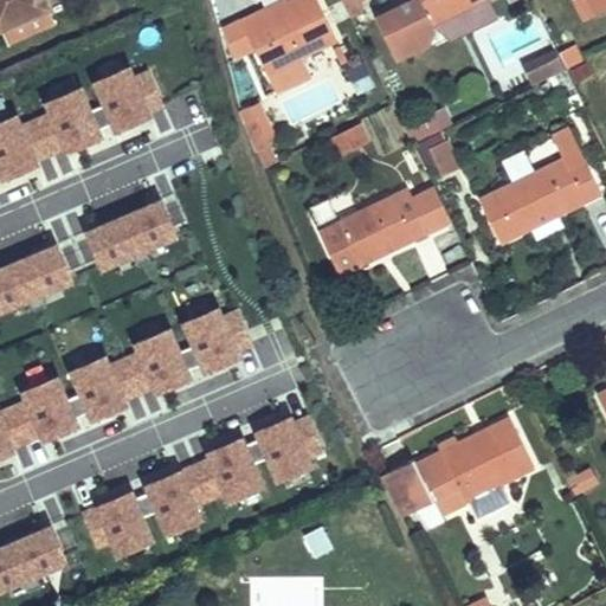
[(0,0),(0,26),(1,26),(8,43),(55,23),(44,0),(0,0)]
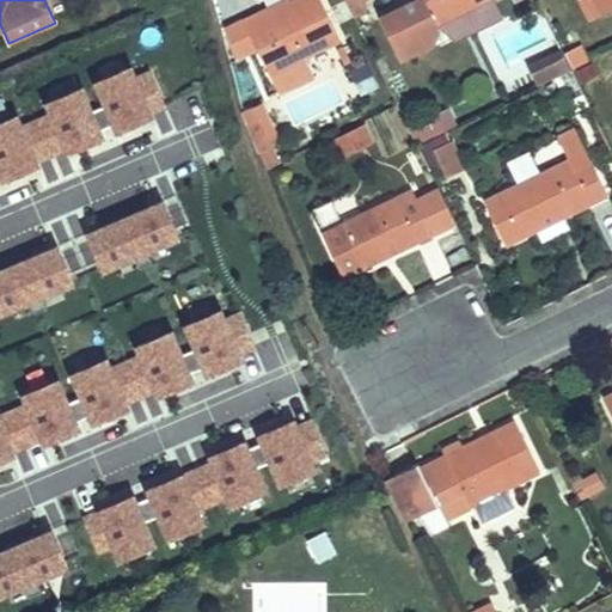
[(261,10),(244,18),(256,44),(280,93),(313,77),(304,57),(340,41),(320,0),(294,0),(288,4),(289,7),(265,19),(261,10)]
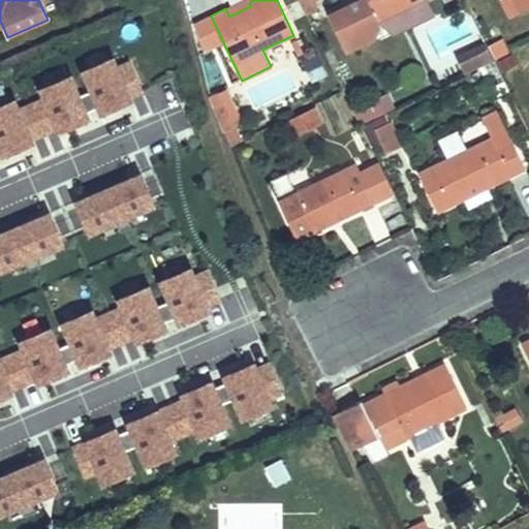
[(247,0),(242,0),(225,8),(229,17),(250,6),(249,3),(247,0)]
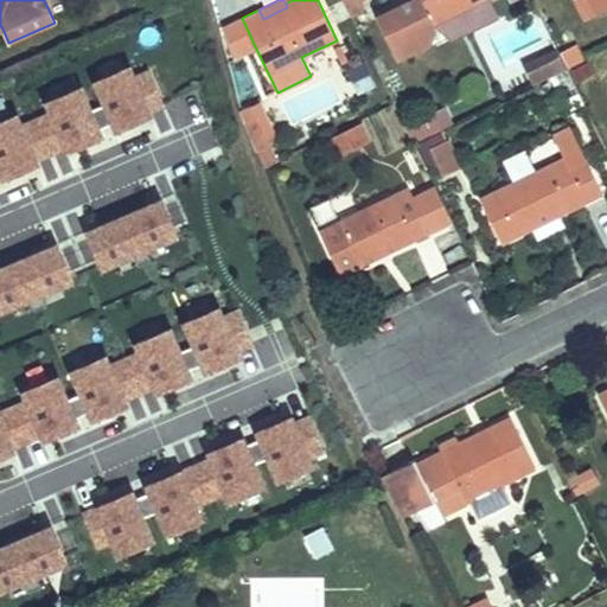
[(358,0),(343,0),(352,17),(364,11),(359,0),(358,0)]
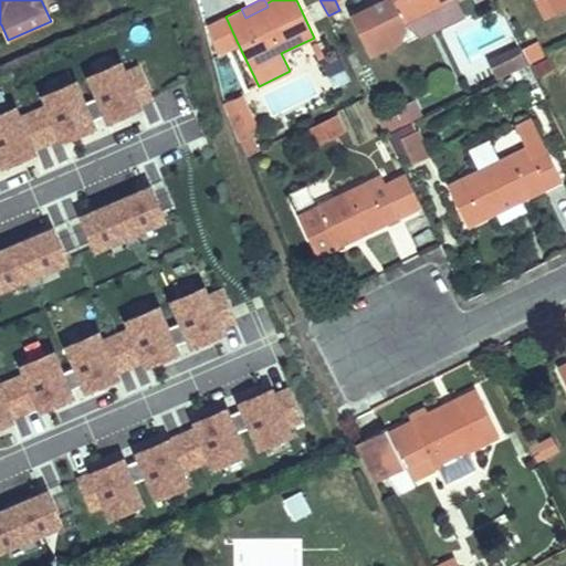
[(385,0),(352,17),(370,54),(400,40),(406,24),(406,23),(451,0),(385,0)]
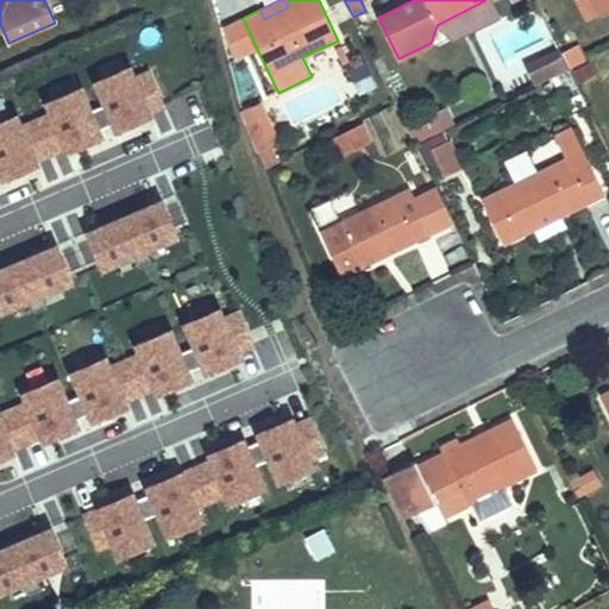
[(485,0),(437,25),(437,26),(453,42),(502,18),(493,0),(485,0)]
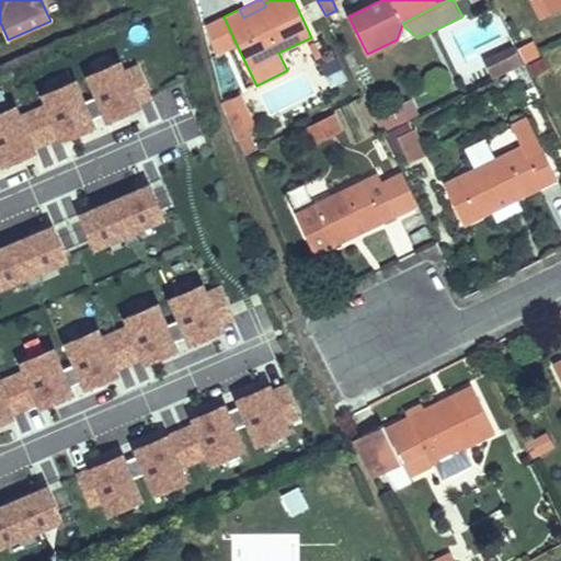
[(560,0),(547,0),(553,12),(560,8),(560,0)]
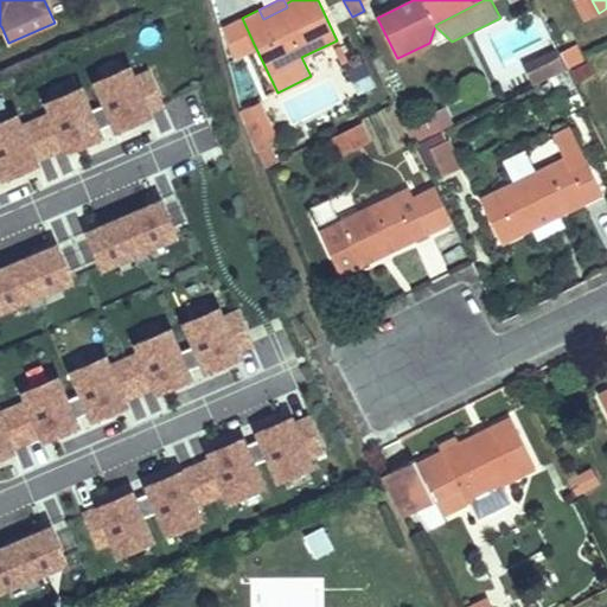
[(254,44),(242,18),(225,26),(237,52),(254,44)]
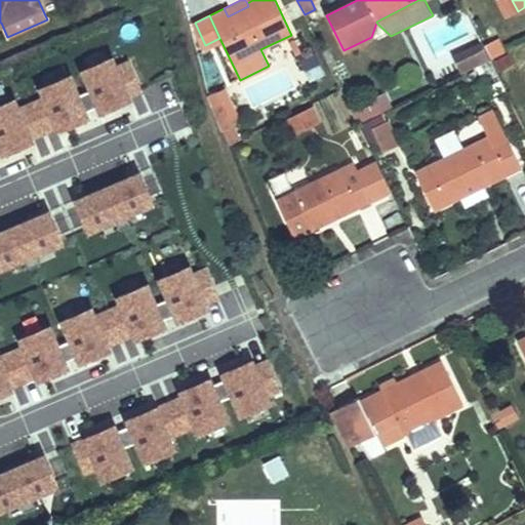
[(482,44),(474,48),(481,63),(489,58),(482,44)]
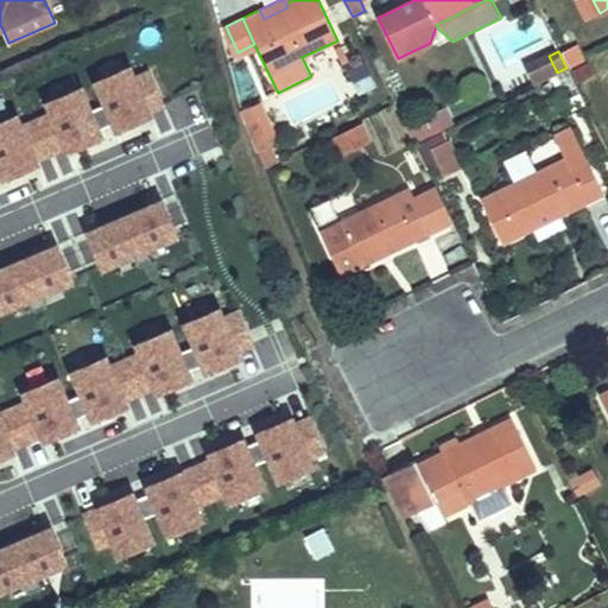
[(557,73),(549,56),(526,68),(534,84),(557,73)]
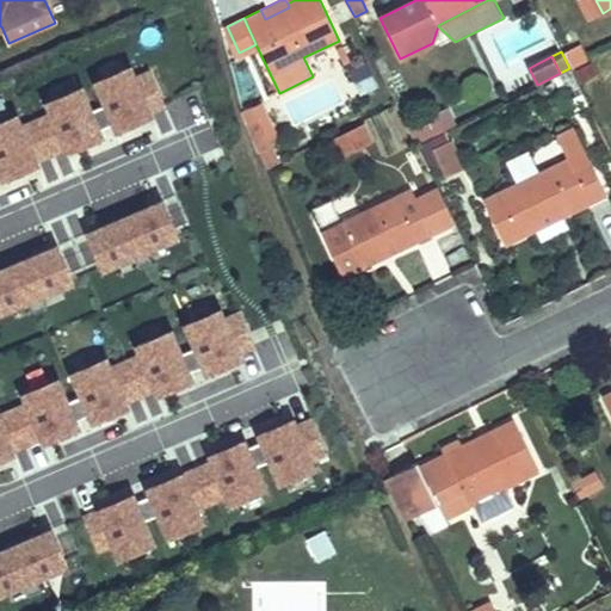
[(351,72),(359,93),(376,87),(368,66),(351,72)]
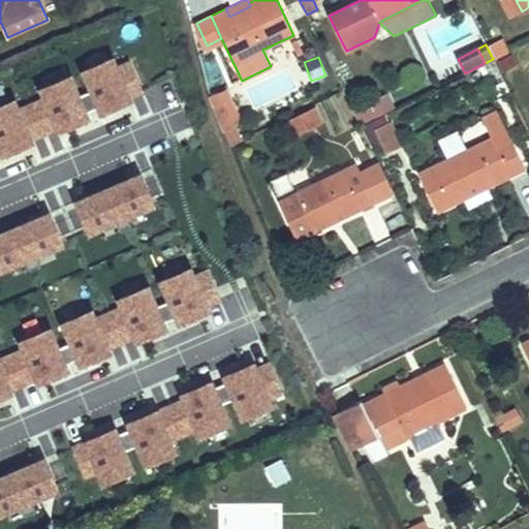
[(112,59),(83,71),(92,91),(85,94),(93,111),(99,107),(101,113),(130,100),(129,97),(143,91),(130,62),(117,68),(112,59)]
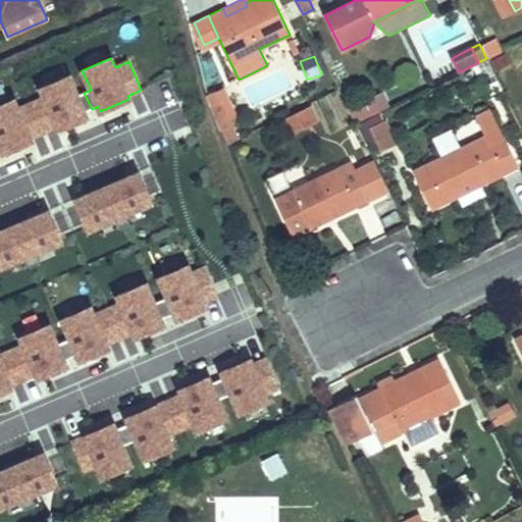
[(85,111),(92,109),(84,93),(77,95),(69,76),(41,89),(44,97),(31,103),(44,133),(57,126),(58,129),(87,117),(85,111)]
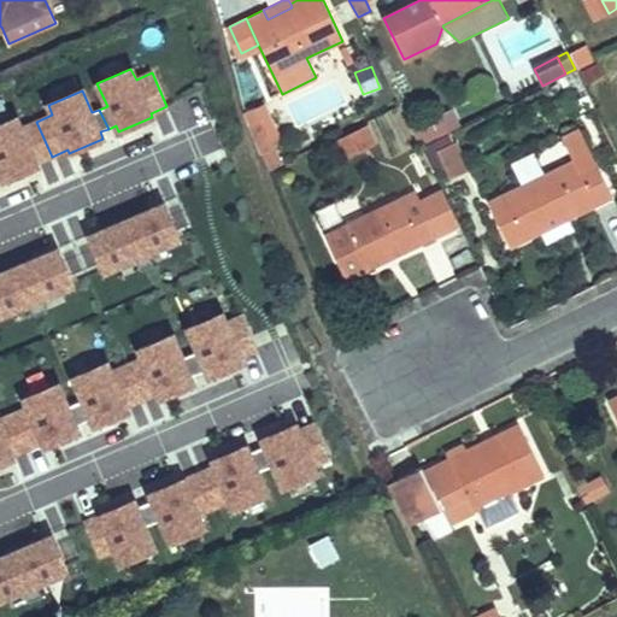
[(264,104),(245,111),(269,171),(281,164),(274,148),(280,140),(282,139),(264,104)]
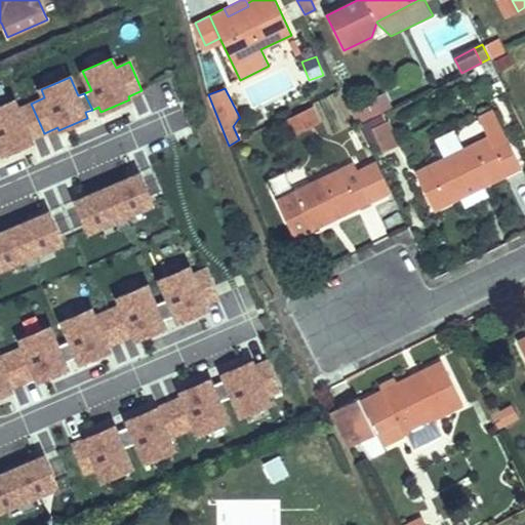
[(31,139),(44,133),(31,104),(17,110),(14,102),(0,107),(0,149),(1,149),(4,155),(33,143),(31,139)]
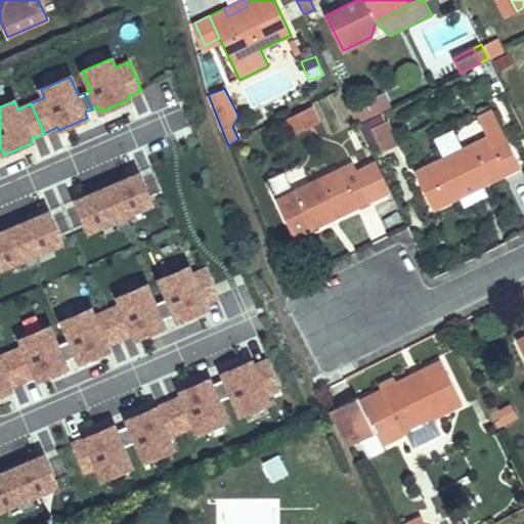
[(311,106),(287,119),(294,133),(318,121),(311,106)]
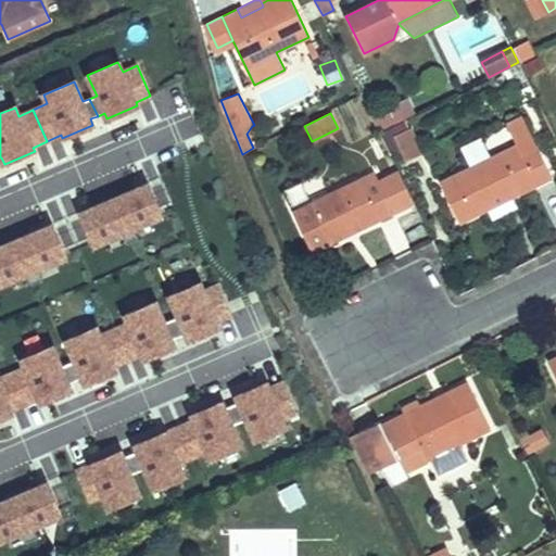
[(440,182),(459,223),(490,207),(485,199),(508,188),(512,197),(552,177),(522,116),(507,124),(517,146),(440,182)]
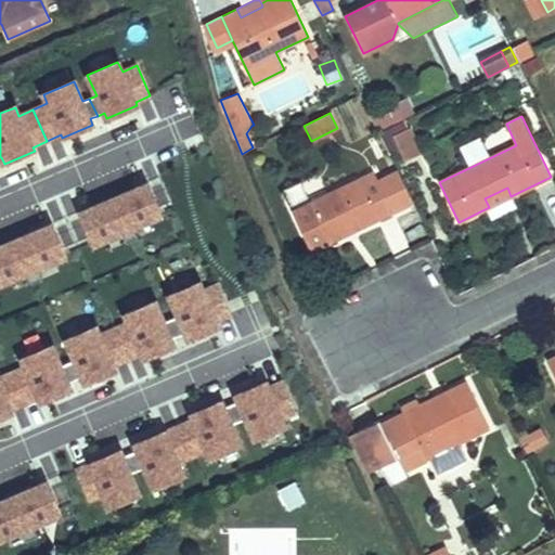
[(394,134),(408,128),(404,121),(379,132),(391,156),(401,152),(394,134)]
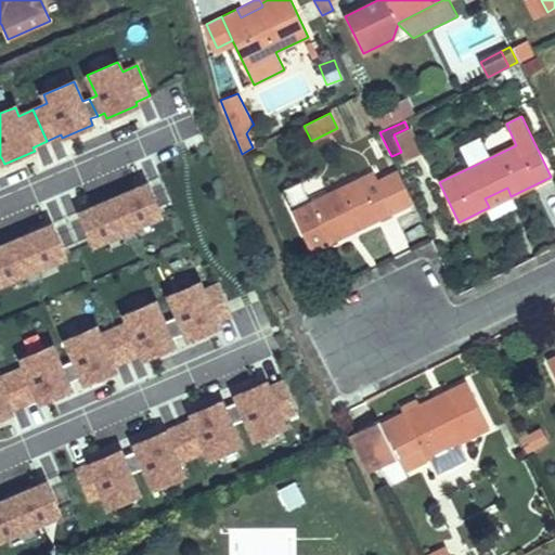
[(402,155),(417,150),(408,128),(394,134),(401,152),(402,155)]
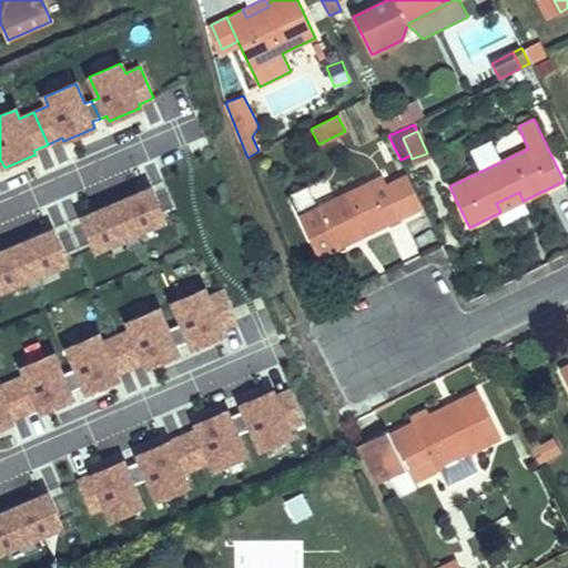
[(429,158),(427,153),(412,159),(414,164),(429,158)]
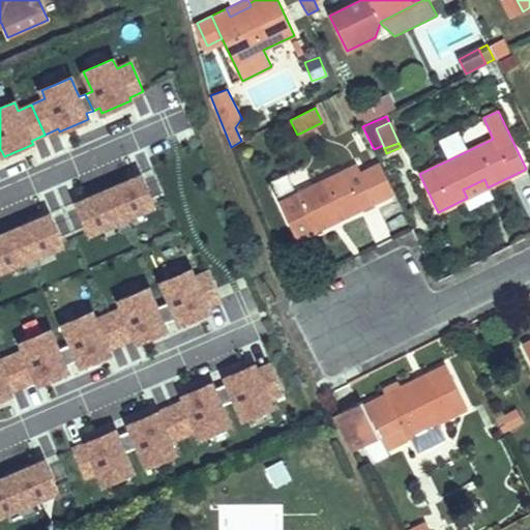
[(297,239),(316,231),(312,223),(333,212),(337,221),(394,194),(380,164),(360,173),(348,179),(344,171),(280,201),(297,239)]
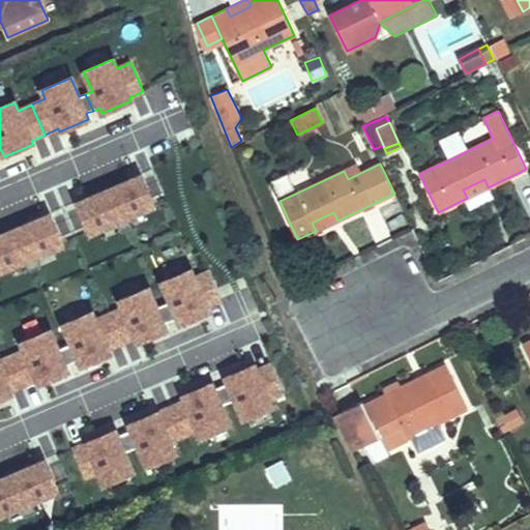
[(348,179),(360,173),(356,165),(344,171),(348,179)]
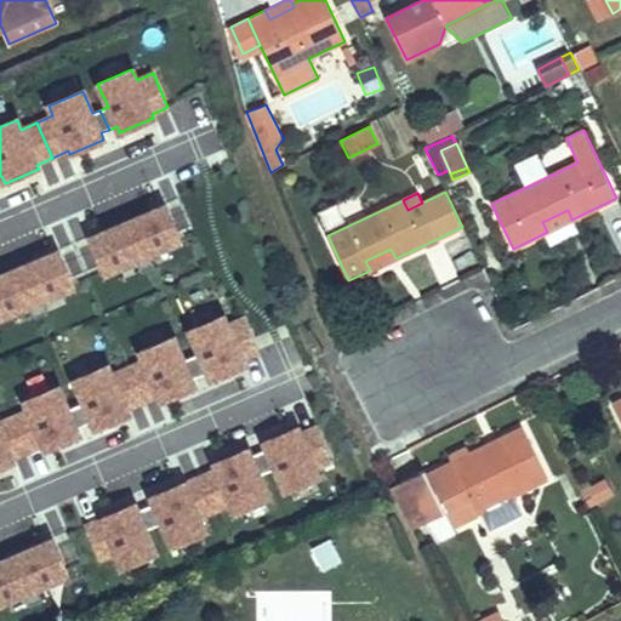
[(165,205),(127,221),(142,256),(149,254),(180,240),(165,205)]
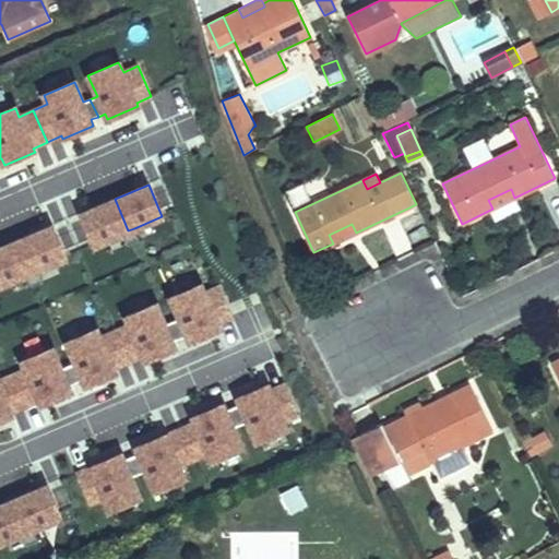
[(488,200),(492,209),(498,219),(520,209),(514,198),(511,189),(488,200)]
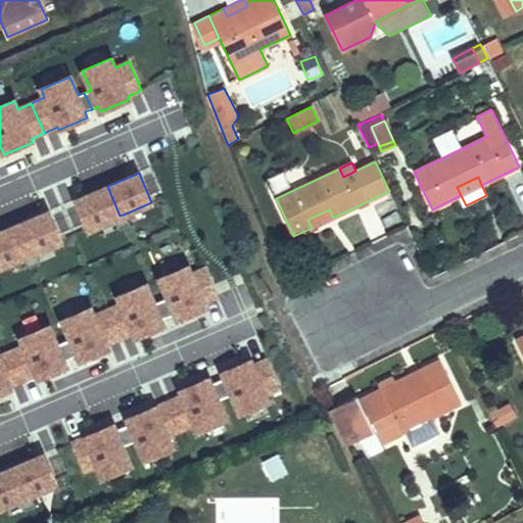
[(120,216),(107,186),(76,199),(88,230),(114,219),(120,216)]
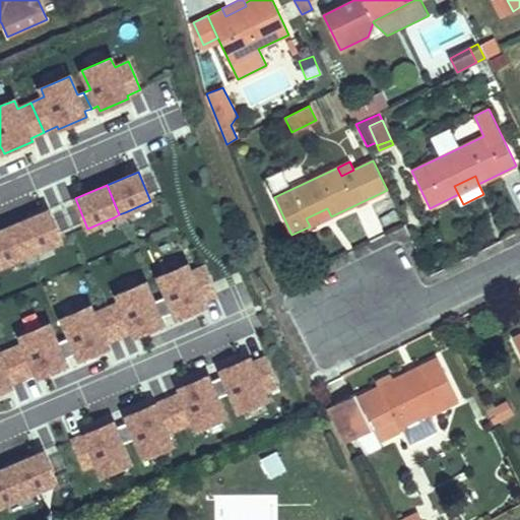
[(306,218),(310,226),(331,216),(327,208),(306,218)]
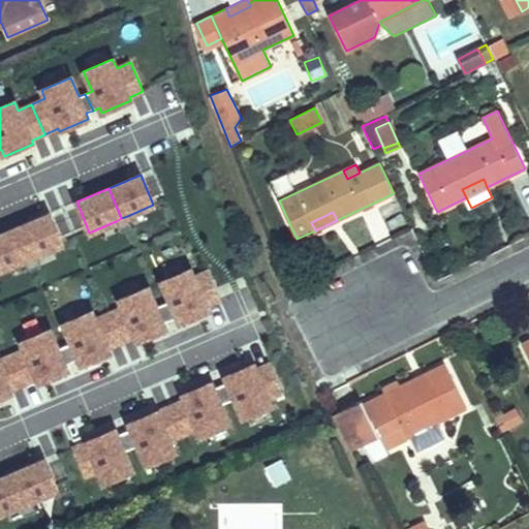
[(49,213),(18,226),(31,259),(37,257),(63,247),(49,213)]
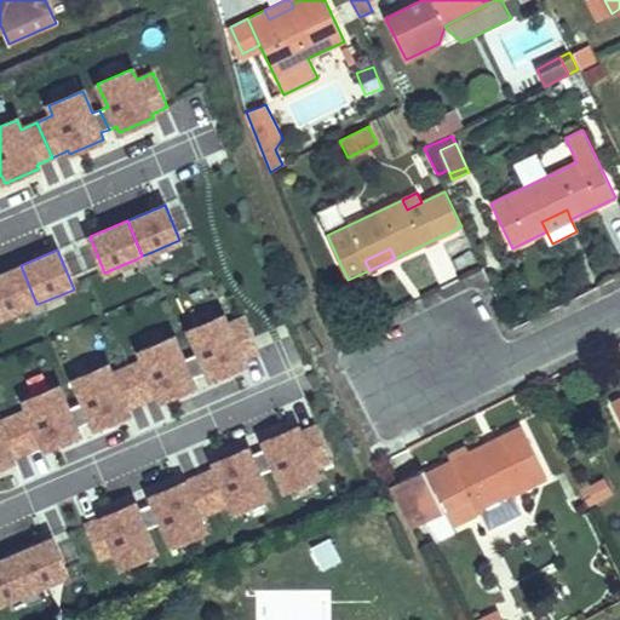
[(149,253),(142,256),(147,268),(154,265),(149,253)]
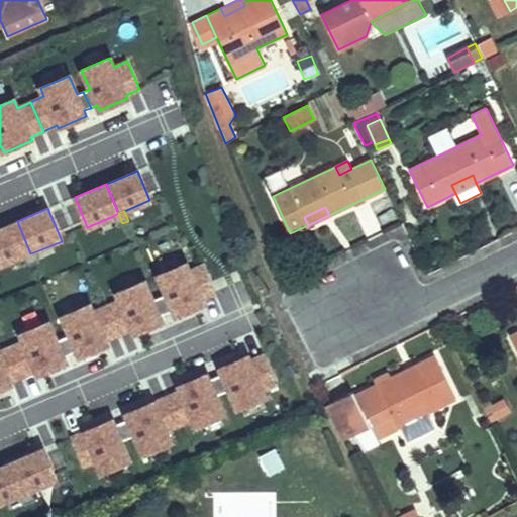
[(117,225),(122,223),(118,213),(113,216),(117,225)]
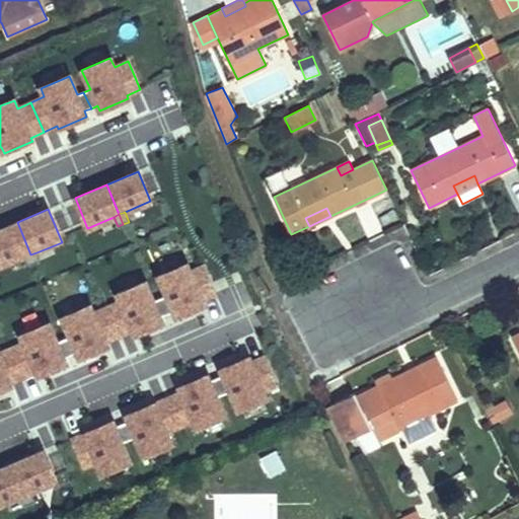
[(0,268),(25,257),(30,254),(17,222),(0,229),(0,268)]
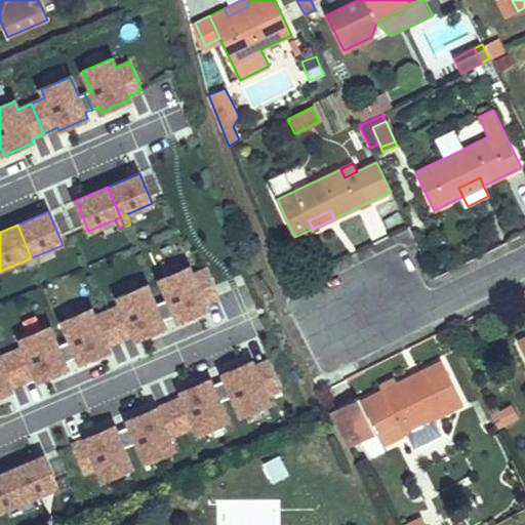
[(37,255),(31,257),(35,268),(41,266),(37,255)]
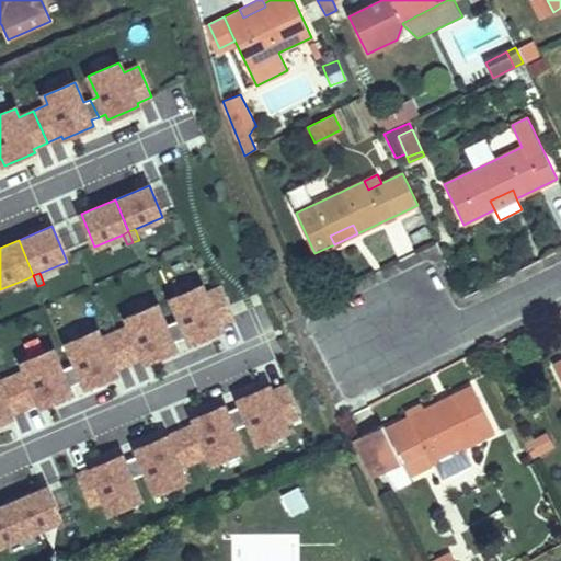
[(32,288),(37,286),(33,275),(27,278),(32,288)]
